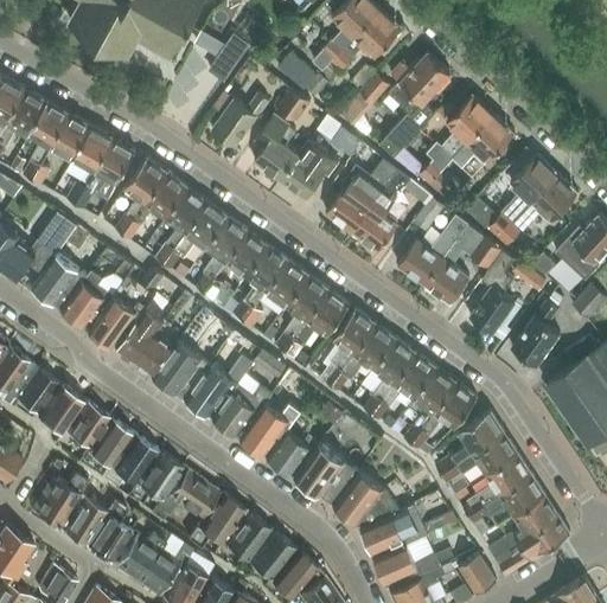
[(81,0),(69,23),(128,56),(136,40),(170,59),(202,0),(81,0)]
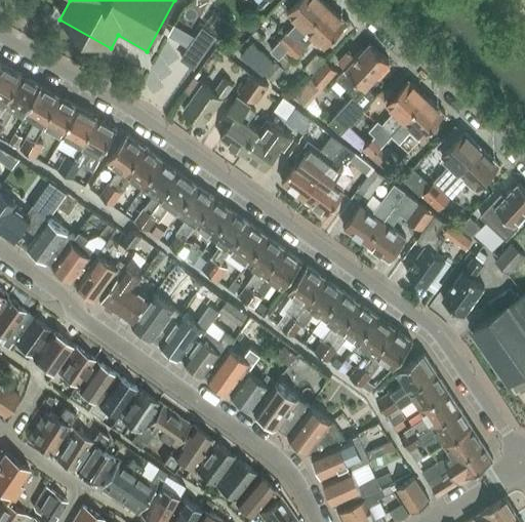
[(277,45),(270,52),(278,61),(285,53),(286,53),(328,7),(320,0),(300,0),(287,15),(297,25),(289,34),(288,33),(277,45)]
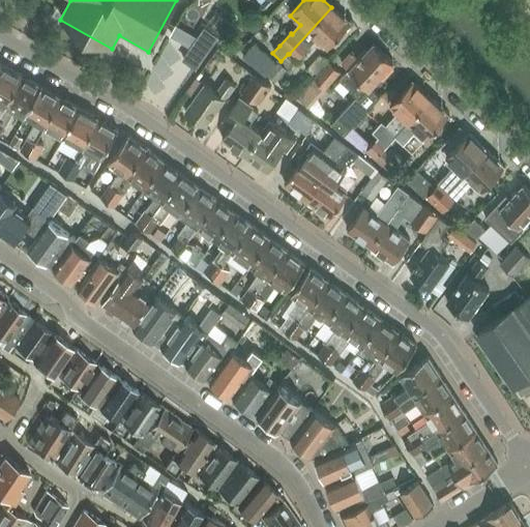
[(350,25),(331,7),(289,54),(297,62),(308,50),(307,50),(316,40),(327,50),(350,25)]
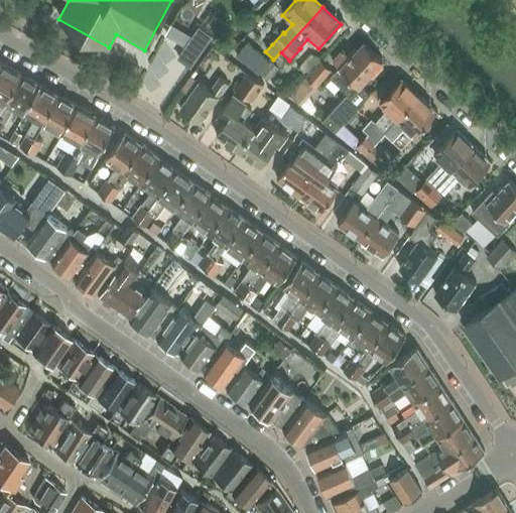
[(165,36),(186,48),(191,40),(170,28),(165,36)]
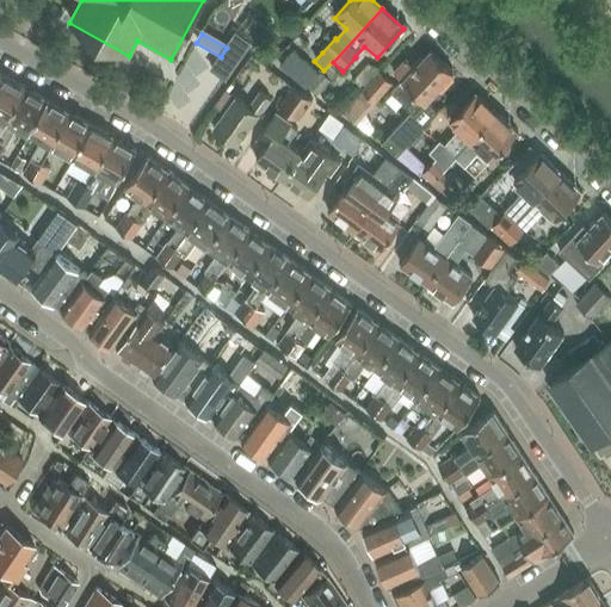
[(221,57),(211,70),(224,80),(250,45),(235,36),(227,48),(221,57)]
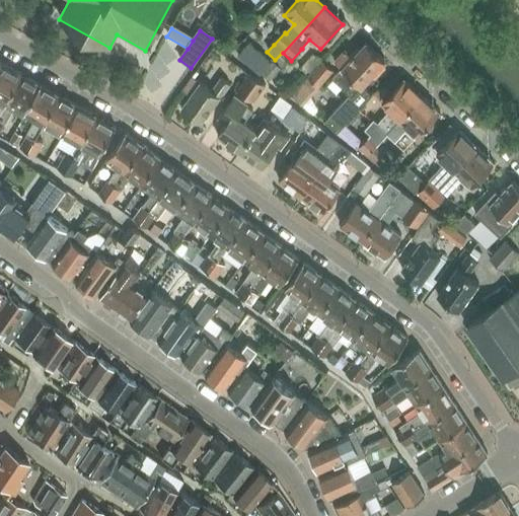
[(247,44),(236,58),(247,67),(260,77),(264,73),(270,66),(247,44)]
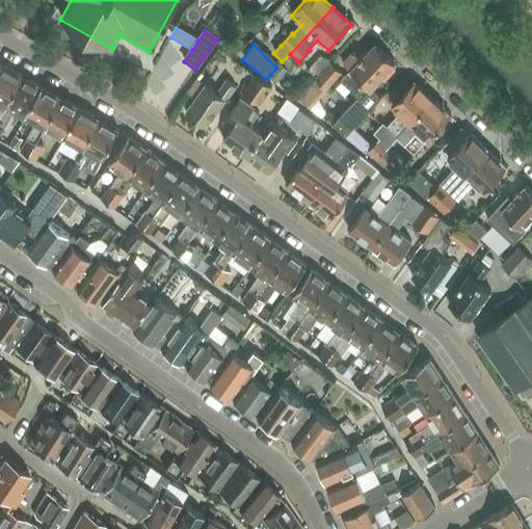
[(392,69),(395,65),(374,47),(361,62),(353,55),(342,67),(349,73),(340,83),(357,99),(331,126),(345,139),(381,101),(371,91),(381,80),(384,82),(394,72),(392,69)]
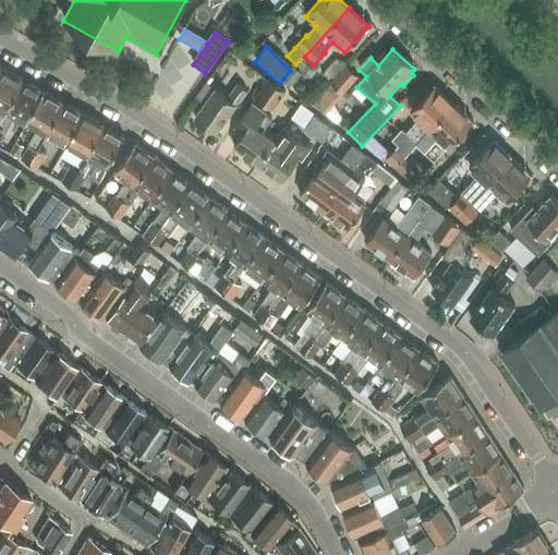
[(341,96),(358,79),(347,68),(330,85),(341,96)]
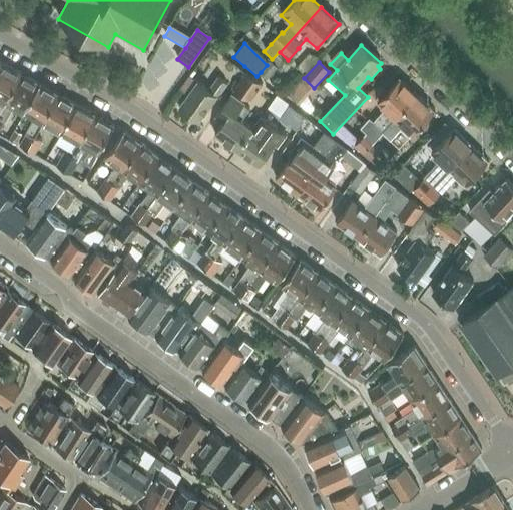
[(261,72),(257,76),(266,83),(276,71),(268,64),(267,65),(261,72)]
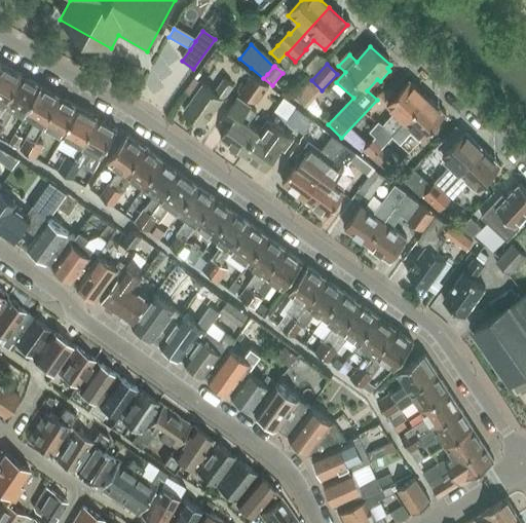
[(2,68),(0,72),(0,116),(22,78),(2,68)]
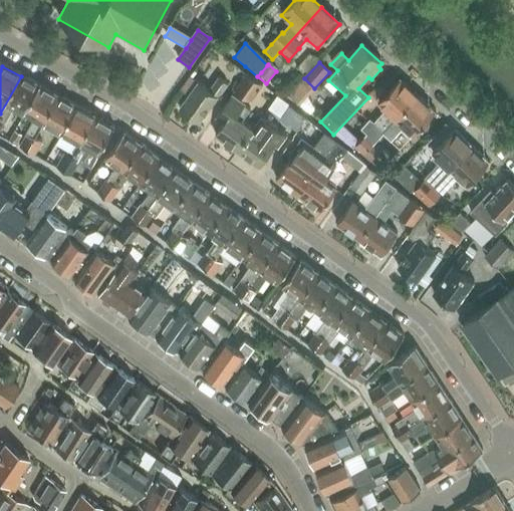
[(263,86),(247,75),(235,92),(251,103),(263,86)]
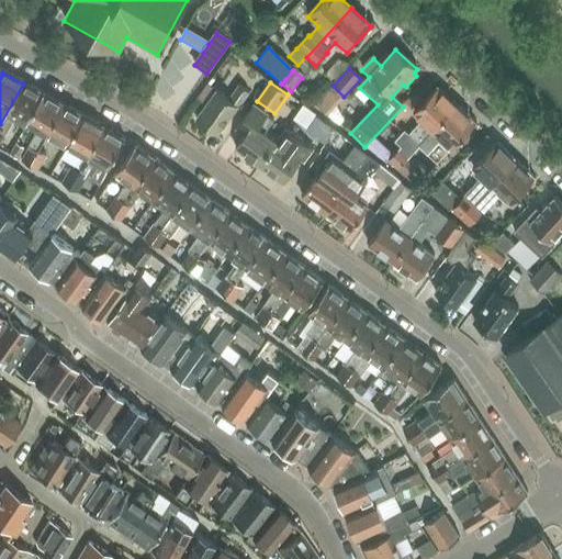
[(23,84),(0,124),(0,143),(4,134),(6,135),(14,120),(26,126),(43,94),(23,84)]
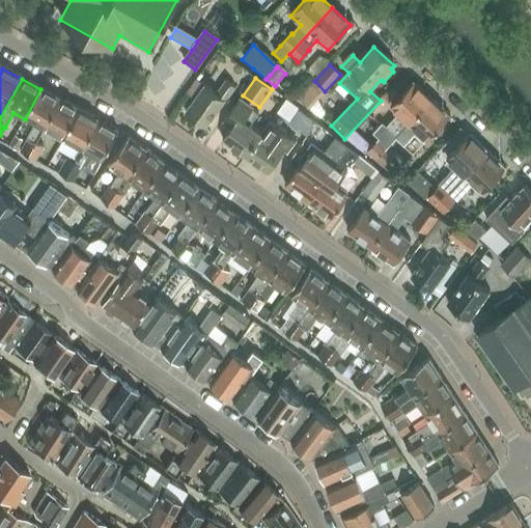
[(194,102),(185,114),(204,129),(224,103),(234,89),(226,82),(216,95),(204,87),(196,82),(186,95),(194,102)]
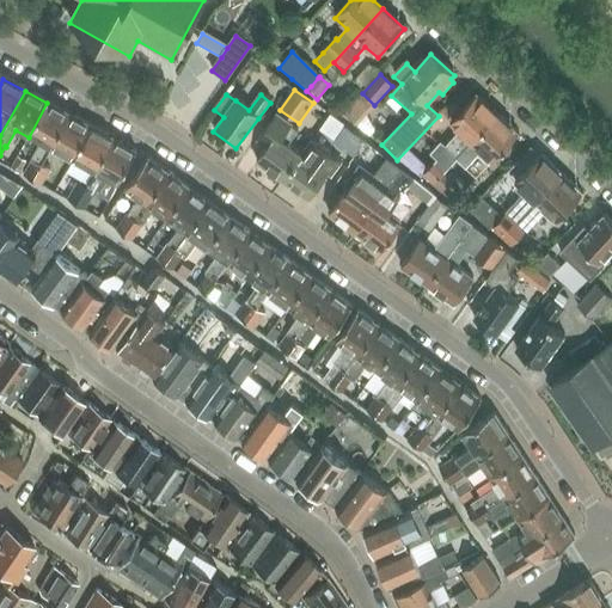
[(456,160),(497,116),(476,96),(450,124),(459,133),(445,148),(440,145),(430,154),(438,161),(422,177),(432,186),(447,170),(457,160),(456,160)]
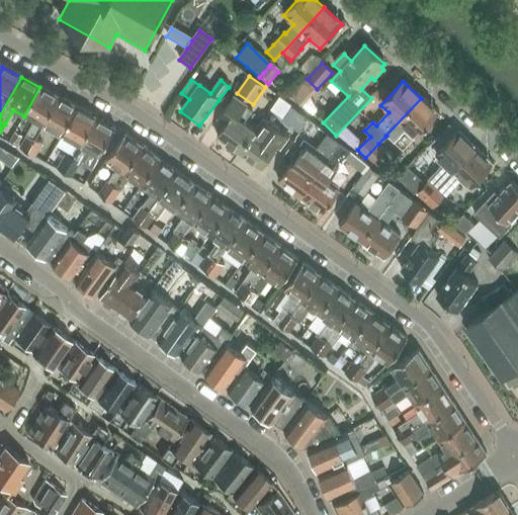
[(25,137),(18,150),(27,154),(35,140),(42,126),(59,98),(39,87),(24,116),(32,120),(33,120),(25,135),(25,136),(25,137)]
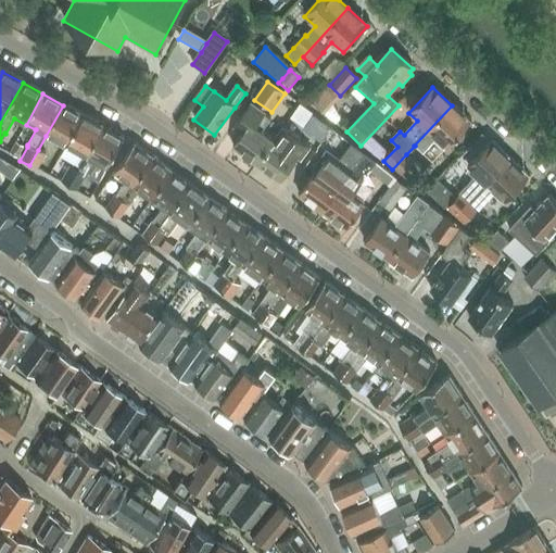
[(83,116),(63,105),(46,136),(66,147),(83,116)]
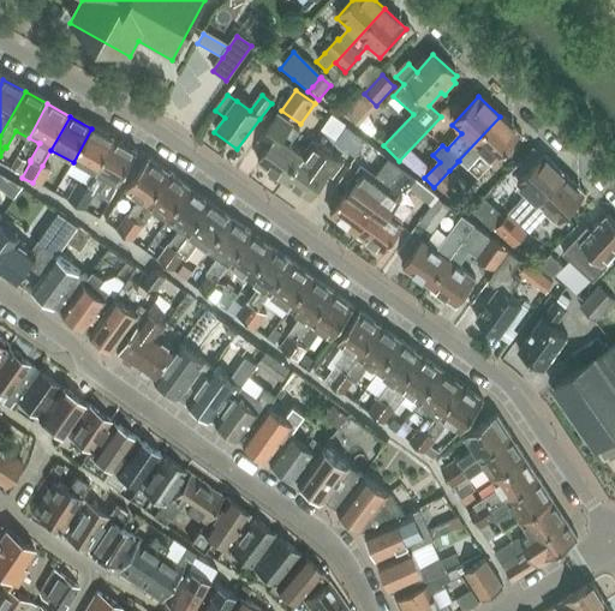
[(284,183),(303,156),(288,147),(299,133),(276,117),(258,142),(268,149),(257,163),(284,183)]
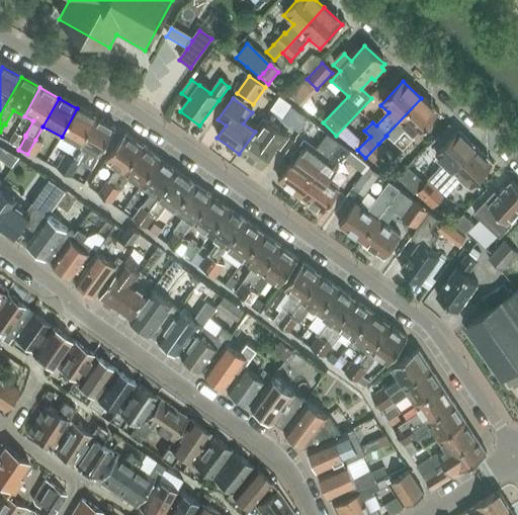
[(279,98),(270,110),(279,117),(288,104),(280,99),(279,98)]
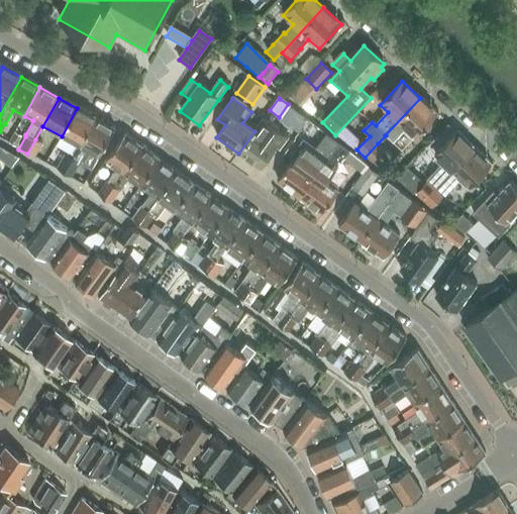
[(437,114),(420,98),(385,135),(386,135),(393,143),(403,132),(412,140),(414,137),(415,138),(437,114)]
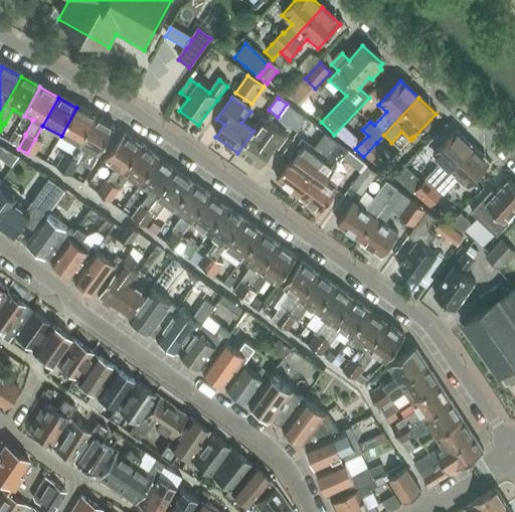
[(76,108),(61,136),(79,146),(95,118),(76,108)]
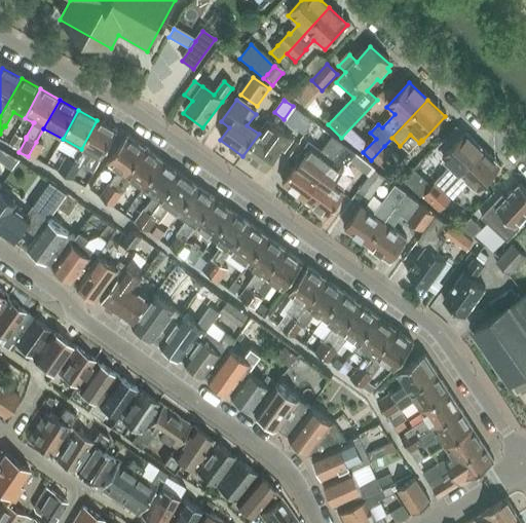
[(97,120),(81,149),(73,163),(65,178),(75,183),(83,170),(91,154),(101,159),(116,131),(97,120)]
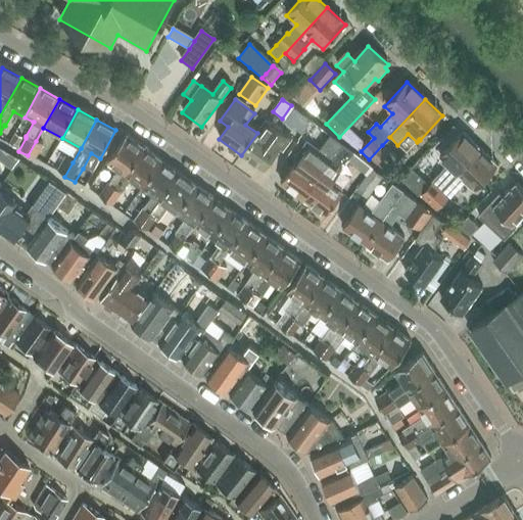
[(265,122),(257,133),(241,155),(264,172),(279,150),(282,153),(291,141),(265,122)]
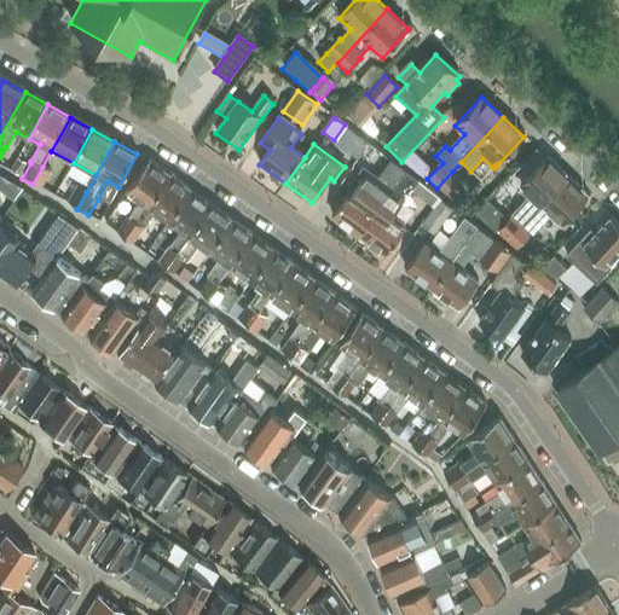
[(420,146),(410,154),(429,174),(438,166),(420,146)]
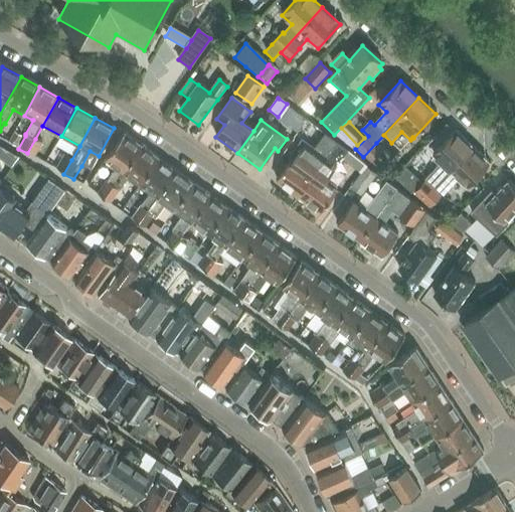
[(435,188),(451,171),(472,148),(455,132),(433,155),(442,163),(425,180),(426,181),(435,188)]
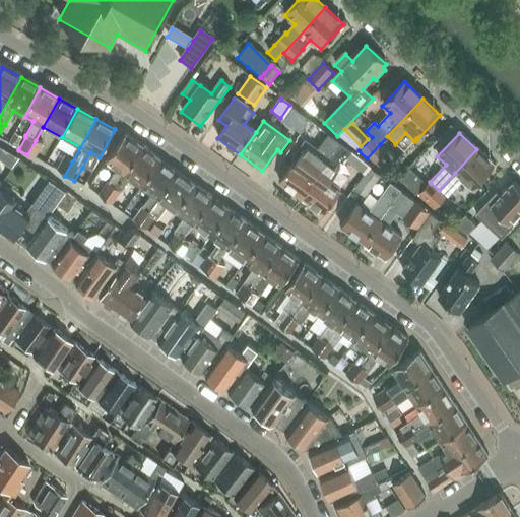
[(16,148),(21,138),(14,134),(9,145),(16,148)]
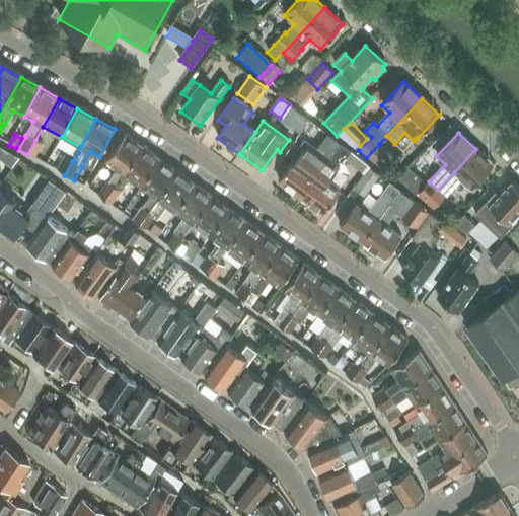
[(286,163),(278,174),(282,177),(278,182),(300,199),(340,145),(330,137),(327,135),(315,151),(303,142),(301,145),(291,159),(293,161),(290,166),(286,163)]
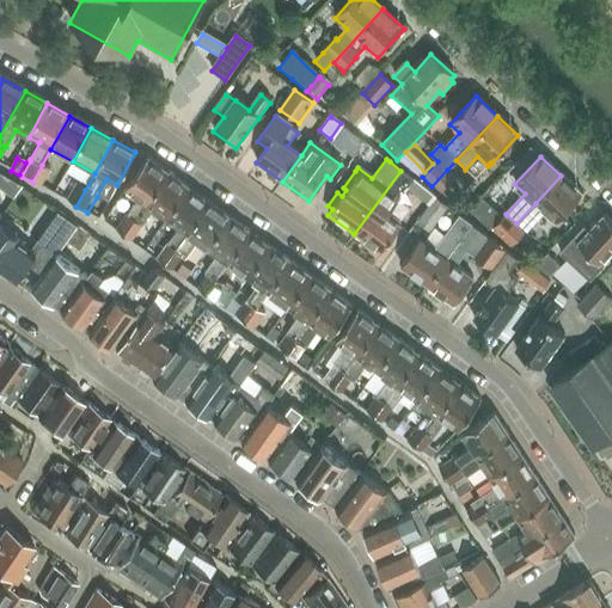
[(124,237),(169,176),(147,160),(124,191),(139,201),(127,215),(128,216),(116,232),(124,237)]
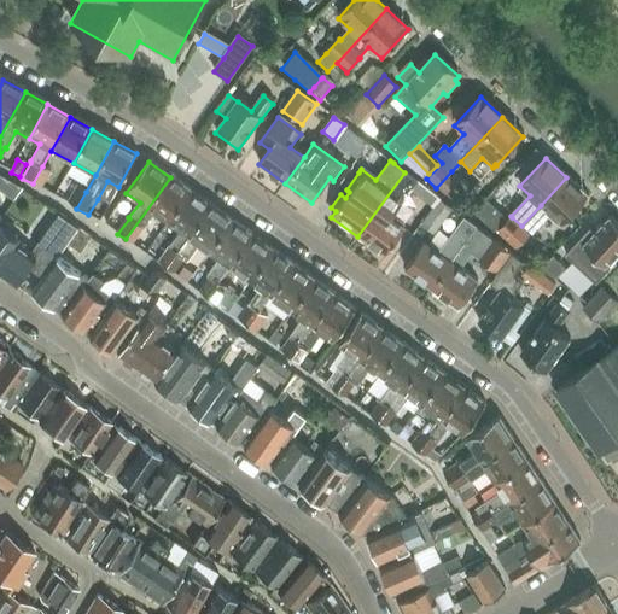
[(51,171),(42,167),(33,183),(41,188),(51,171)]
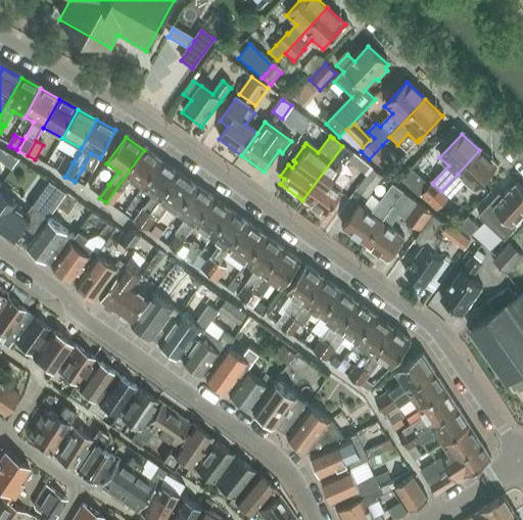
[(369,159),(377,167),(389,152),(382,145),(369,159)]
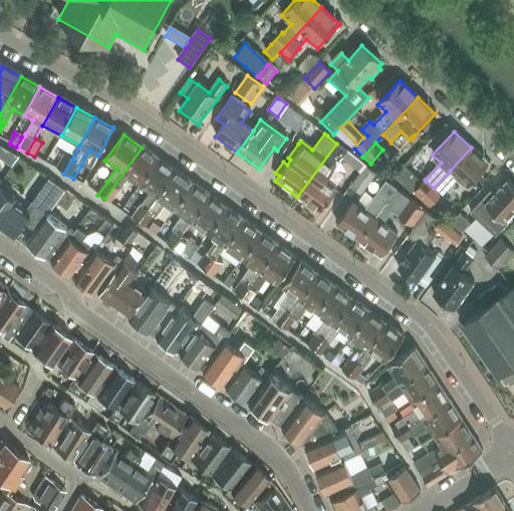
[(336,144),(297,197),(319,213),(335,191),(333,190),(334,188),(325,180),(337,164),(335,163),(339,158),(358,173),(364,166),(345,150),(336,144)]
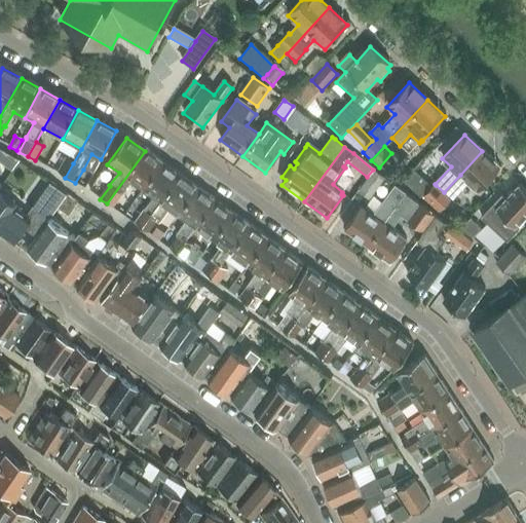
[(162,163),(145,151),(107,203),(113,209),(132,183),(143,190),(162,163)]
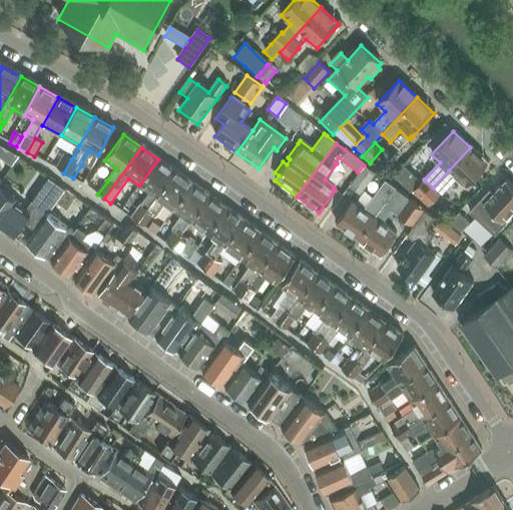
[(470,147),(449,170),(433,187),(441,194),(442,195),(457,178),(466,186),(488,163),(470,147)]
